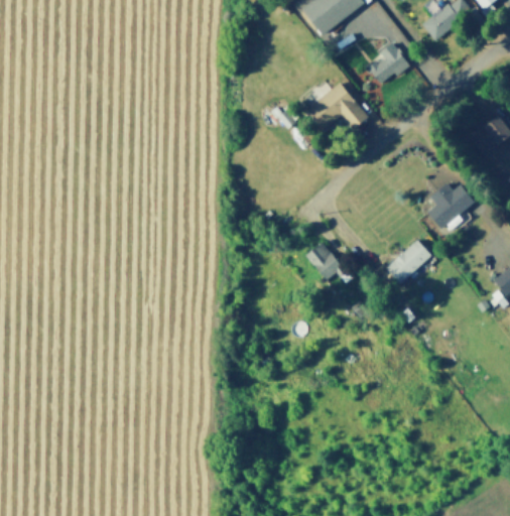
[(302,11),(315,0),(363,0),(366,3),(325,37),(302,11)]
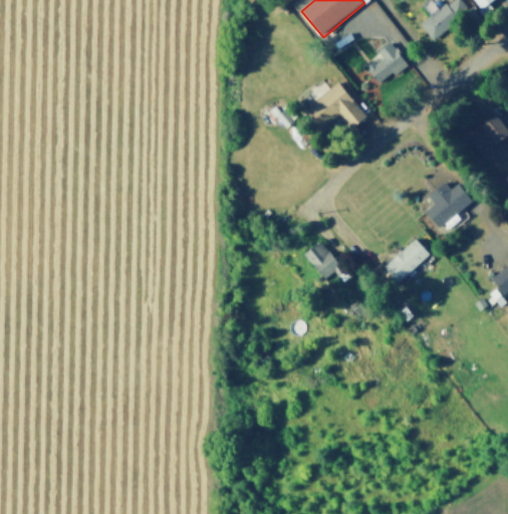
[(417,23),(448,0),(458,0),(467,11),(429,39),(417,23)]
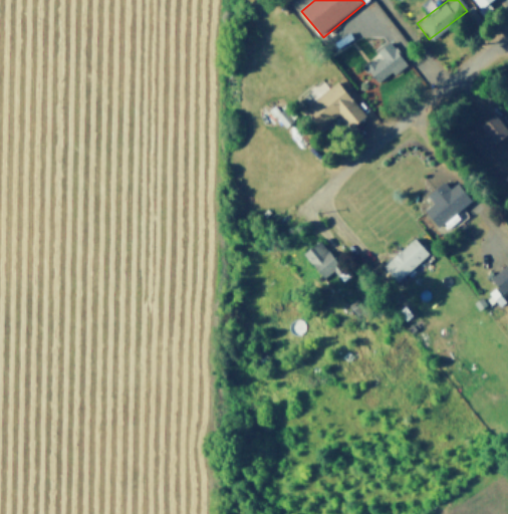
[(495,0),(476,0),(486,14),(495,8),(492,3),(495,0)]
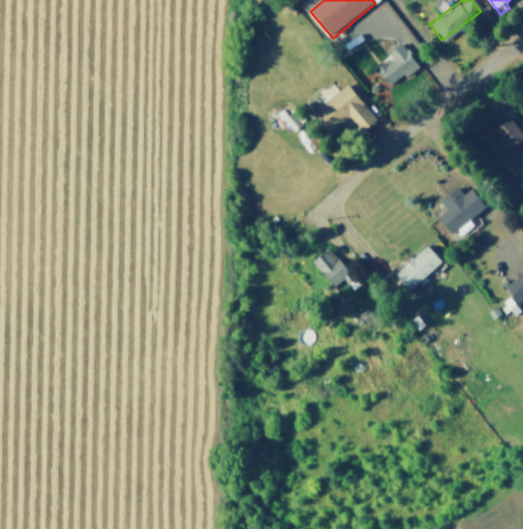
[(373,66),(403,43),(419,64),(389,87),(373,66)]
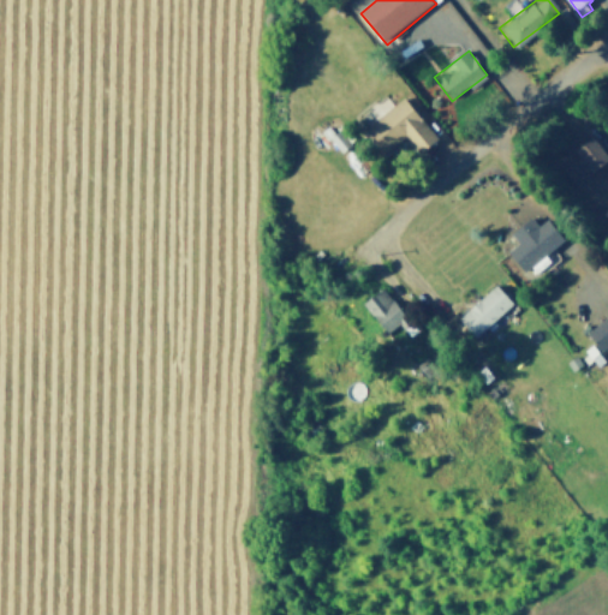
[(370,129),(404,100),(440,144),(423,157),(406,137),(388,150),(370,129)]
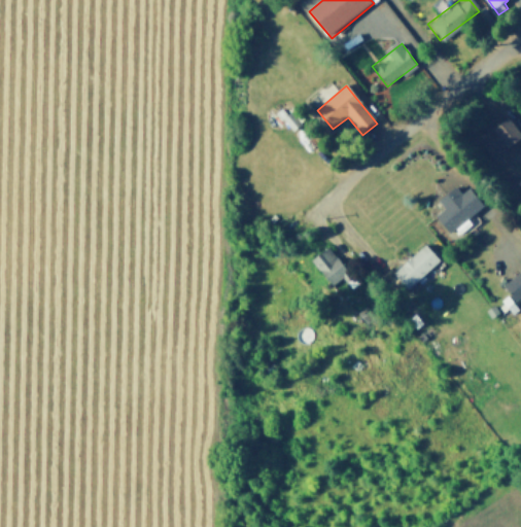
[(287,115),(296,108),(307,120),(298,128),(287,115)]
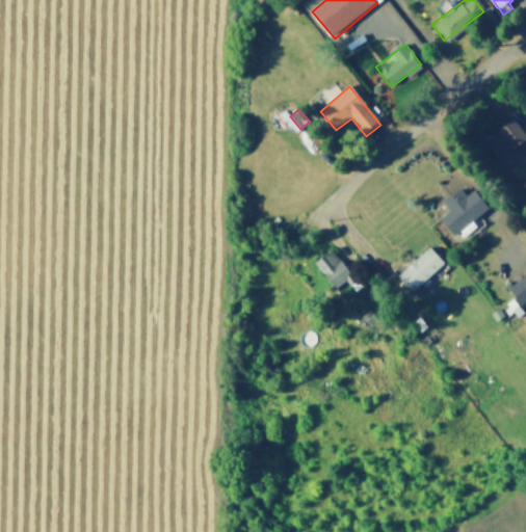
[(501,128),(517,115),(525,127),(525,140),(504,158),(489,138),(495,132),(493,129),(498,125),(501,128)]
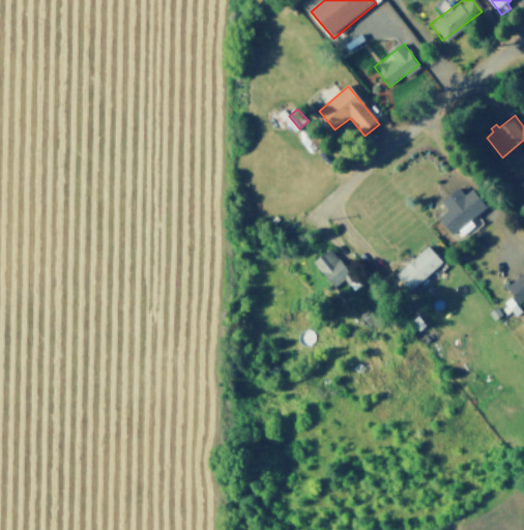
[(438,216),(446,210),(439,202),(461,185),(468,195),(475,188),(488,205),(453,233),(438,216)]
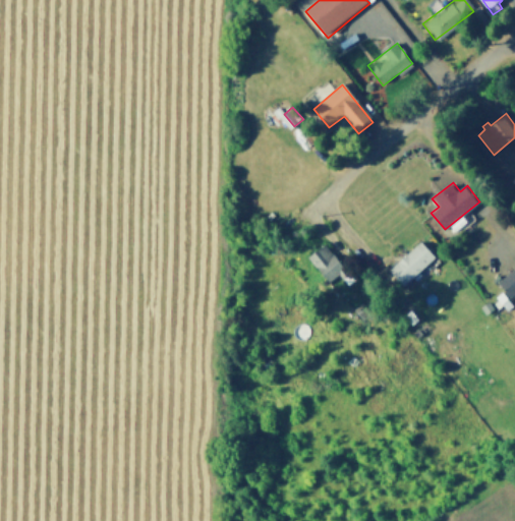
[(308,257),(325,241),(347,265),(330,280),(308,257)]
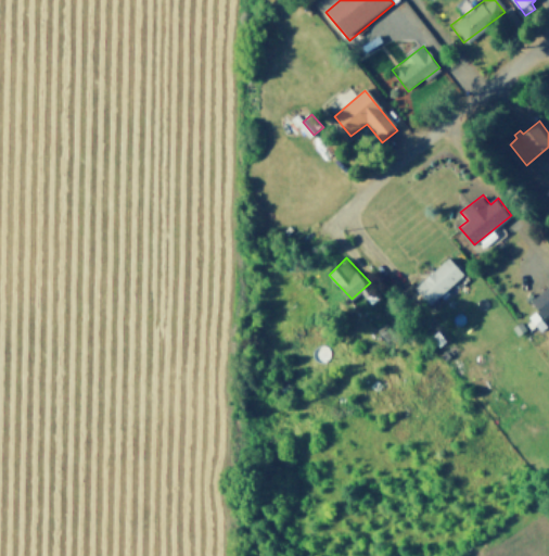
[(420,288),(449,257),(465,274),(435,303),(420,288)]
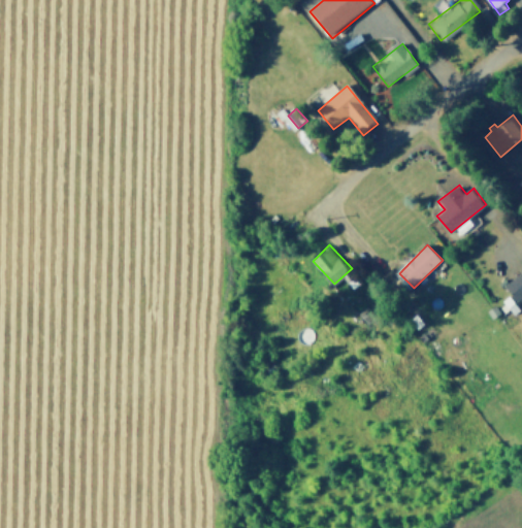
[(502,288),(521,271),(521,297),(515,303),(502,288)]
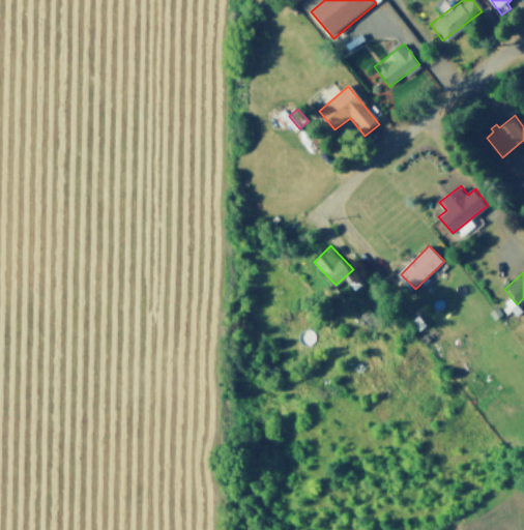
[(499,319),(493,310),(502,302),(508,312),(499,319)]
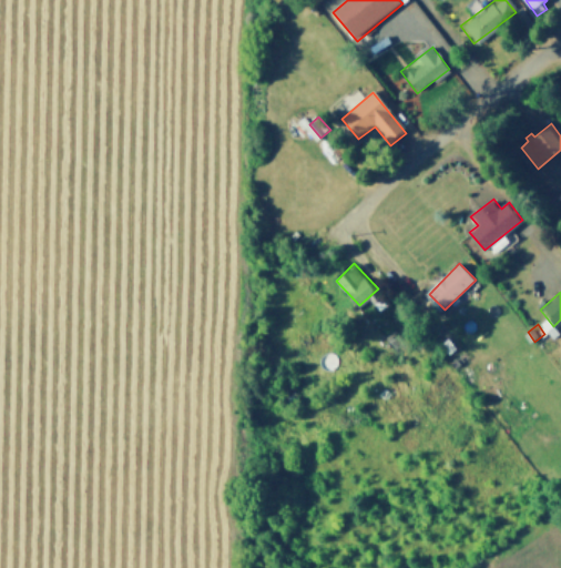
[(445,340),(452,334),(460,345),(452,351),(445,340)]
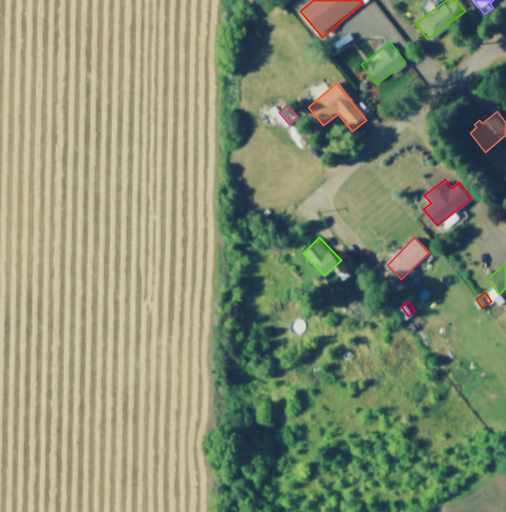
[(411,322),(416,318),(421,325),(415,328),(411,322)]
